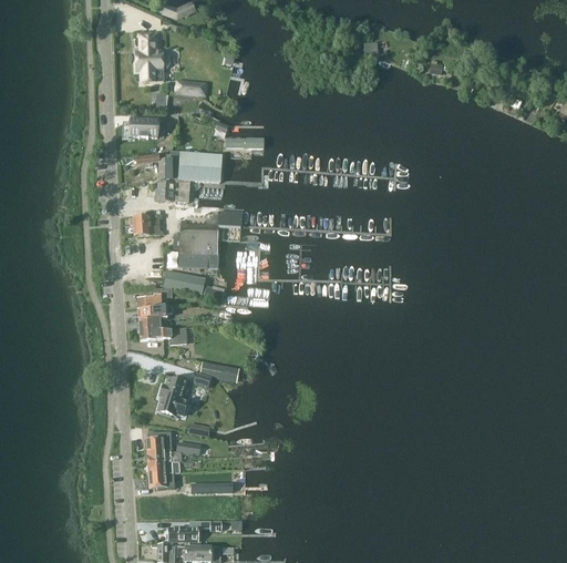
[(195,9),(192,1),(182,4),(176,7),(166,3),(163,11),(177,17),(195,9)]
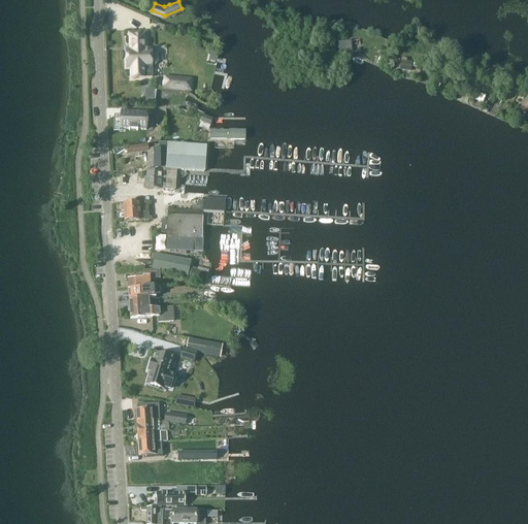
[(150,46),(143,46),(143,31),(130,32),(130,47),(125,47),(126,63),(130,63),(131,74),(140,74),(143,74),(151,73),(151,64),(151,62),(151,61),(154,61),(156,61),(158,60),(160,58),(160,56),(160,52),(159,50),(158,48),(156,47),(154,47),(150,47),(150,46)]
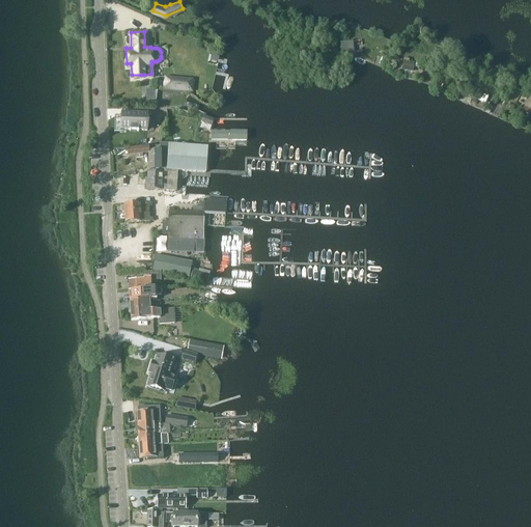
[(341,47),(354,46),(354,36),(341,36),(341,47)]
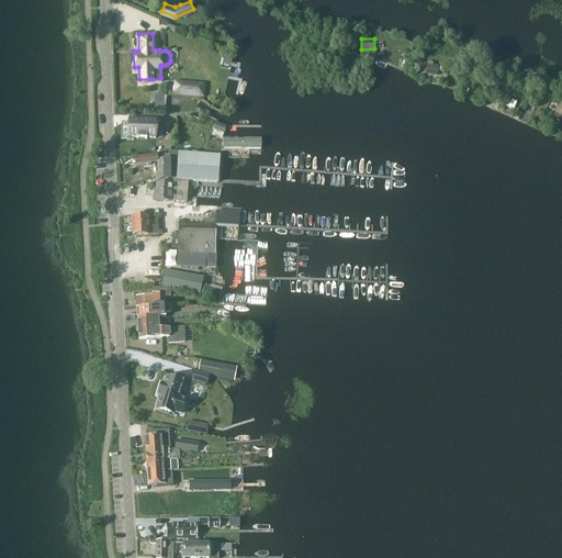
[(438,69),(439,59),(427,58),(426,68),(438,69)]
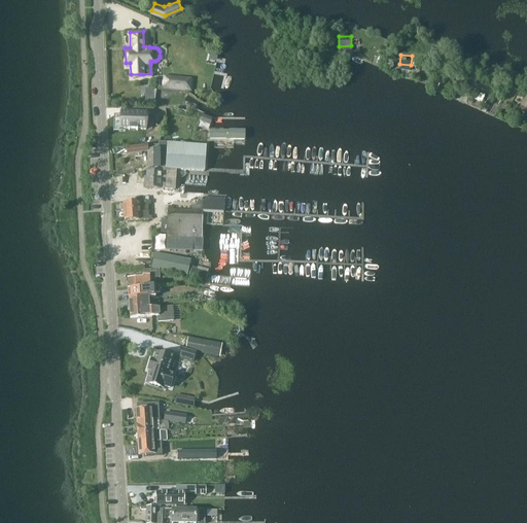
[(191,89),(192,75),(164,72),(163,76),(163,78),(162,85),(191,89)]
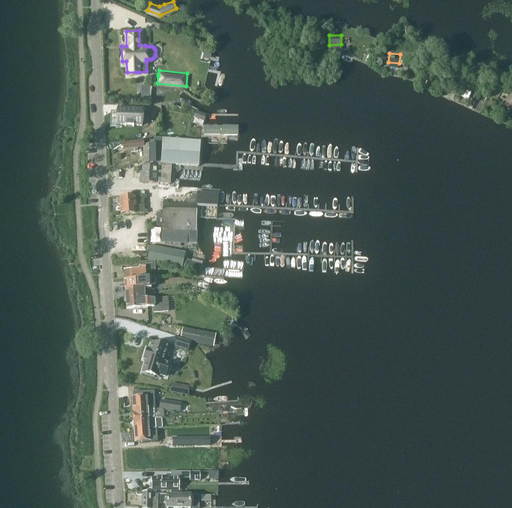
[(459,87),(461,87),(459,92),(468,96),(471,87),(460,83),(459,87)]
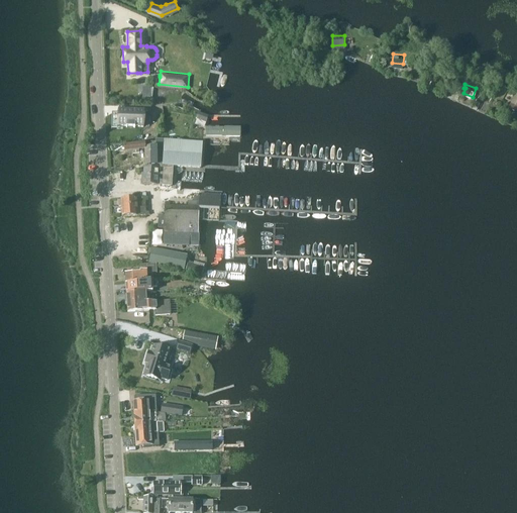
[(154,85),(152,105),(161,106),(162,106),(162,103),(175,102),(175,98),(180,98),(181,89),(181,88),(178,87),(154,85)]
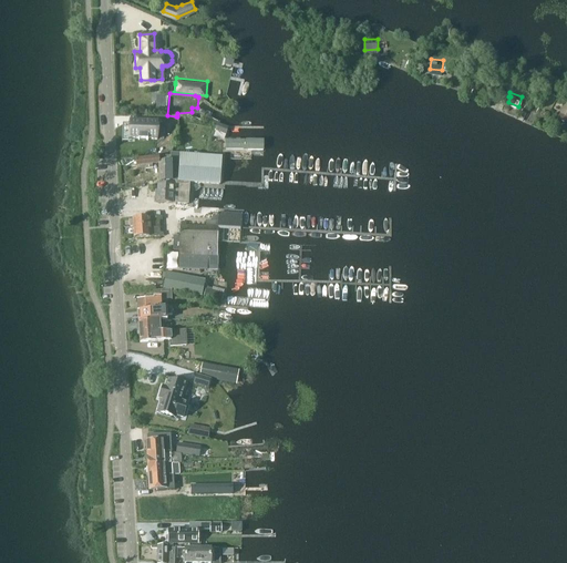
[(123,120),(123,134),(130,134),(138,134),(138,135),(147,136),(148,135),(156,135),(157,118),(138,118),(131,116),(131,121),(123,120)]
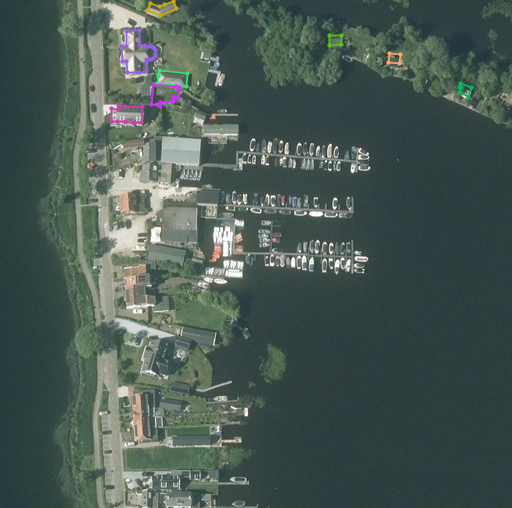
[(195,111),(194,114),(202,118),(203,118),(205,112),(206,111),(204,111),(196,108),(195,111)]
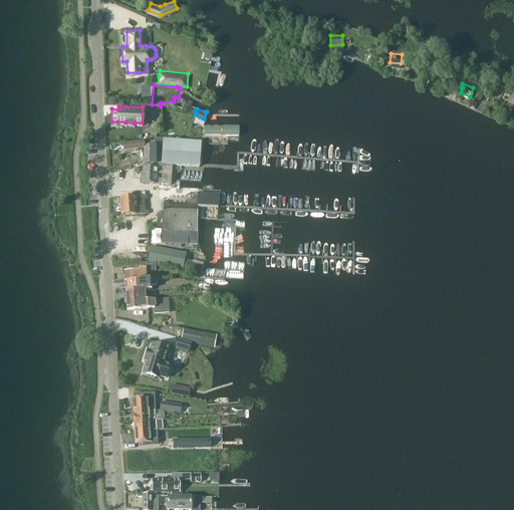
[(223,123),(223,134),(240,134),(240,123),(223,123)]
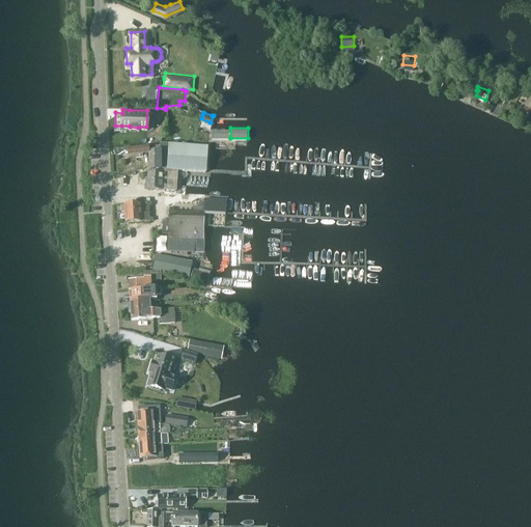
[(212,129),(212,138),(230,138),(230,129),(212,129)]
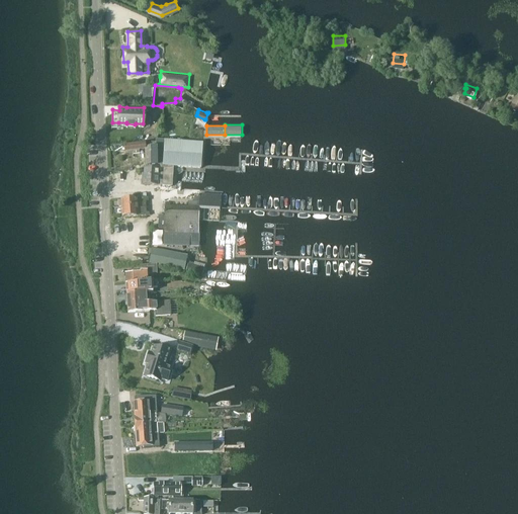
[(146,146),(146,163),(173,163),(200,165),(202,140),(156,137),(156,139),(124,142),(125,148),(146,146)]
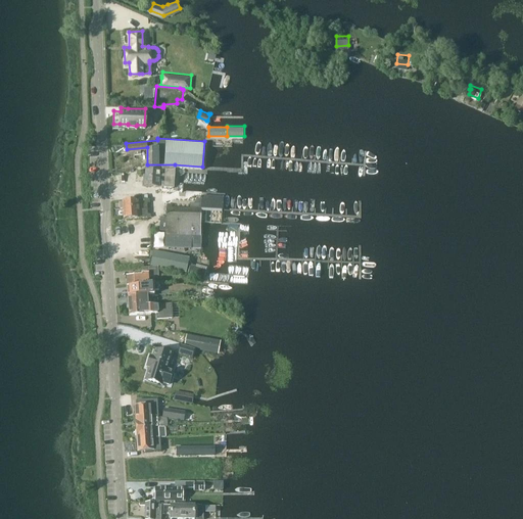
[(173,185),(175,164),(147,164),(145,183),(173,185)]
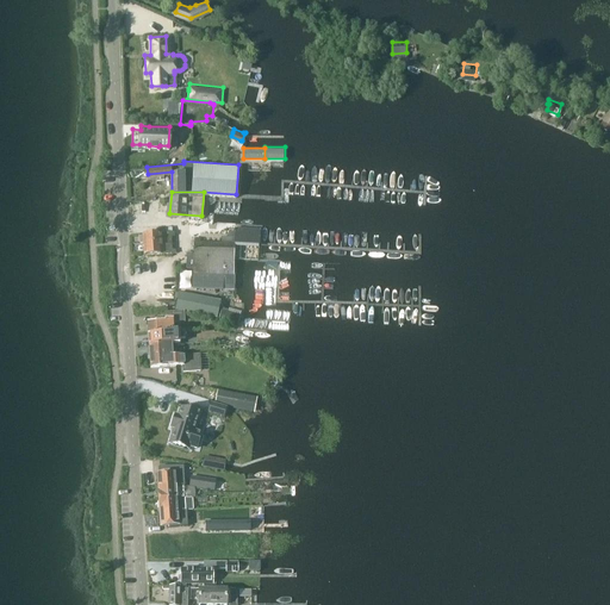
[(187,251),(186,266),(193,266),(193,269),(193,284),(223,285),(234,285),(234,255),(235,239),(260,241),(260,225),(235,225),(234,234),(228,234),(221,234),(221,239),(194,238),(194,251),(187,251)]
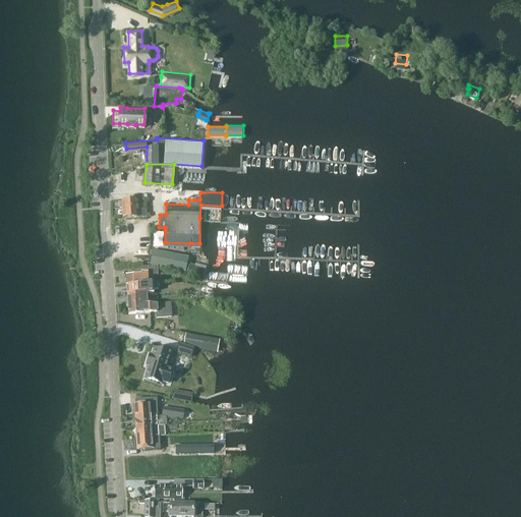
[(121,206),(146,204),(145,198),(148,198),(147,195),(121,197),(121,206)]
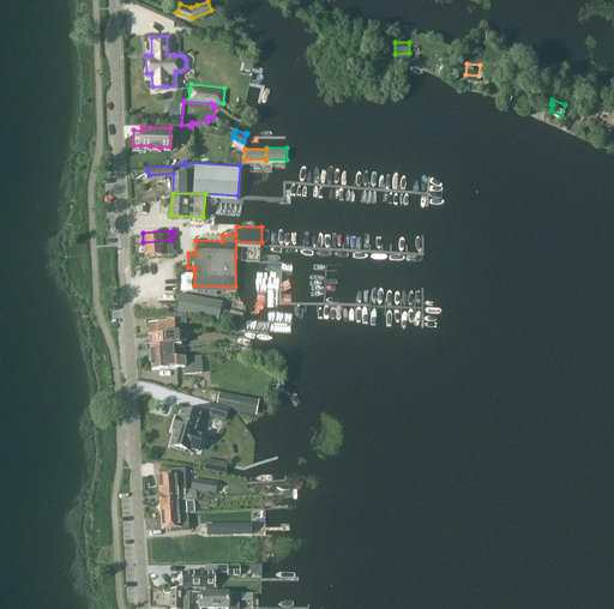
[(172,247),(172,240),(143,242),(144,253),(174,251),(174,247),(172,247)]
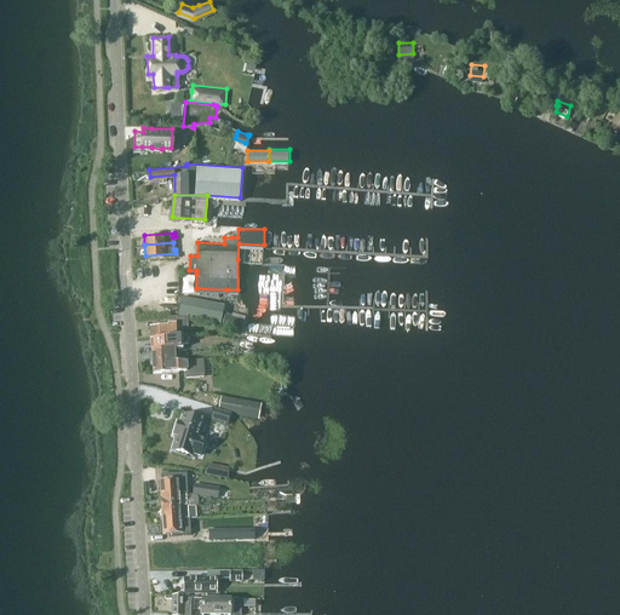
[(183,293),(179,311),(188,312),(220,320),(225,302),(184,293),(183,293)]
